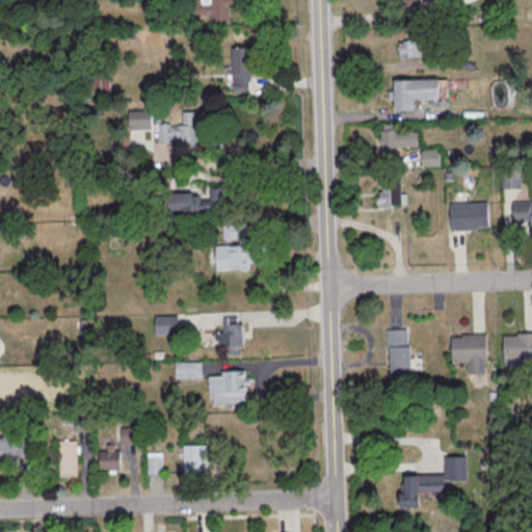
[(212,0),(235,0),(235,8),(230,8),(230,23),(211,23),(211,16),(174,17),(174,0),(197,0),(197,6),(212,5),(212,0)]
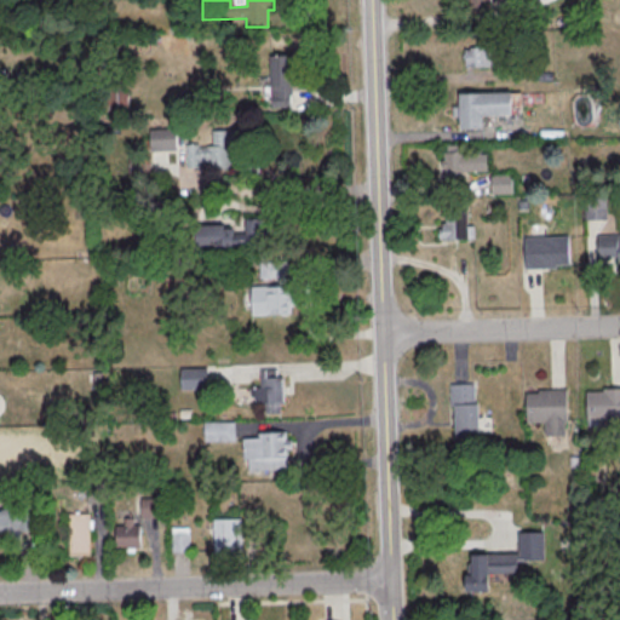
[(464,67),(494,67),(494,47),(464,47),(464,67)]
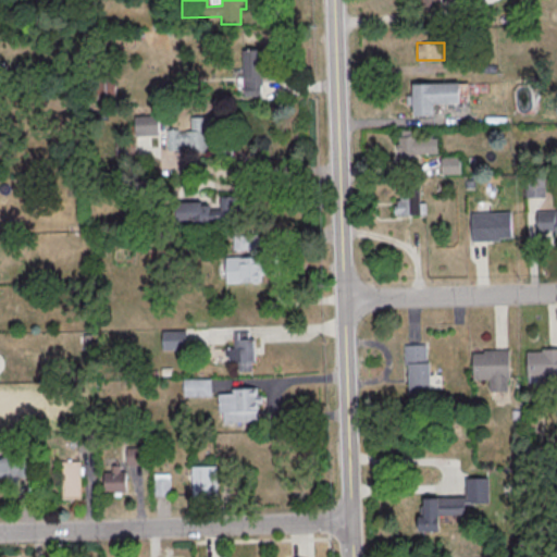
[(244,51),(245,98),(261,98),(261,87),(264,87),(263,65),(269,65),(269,51),(244,51)]
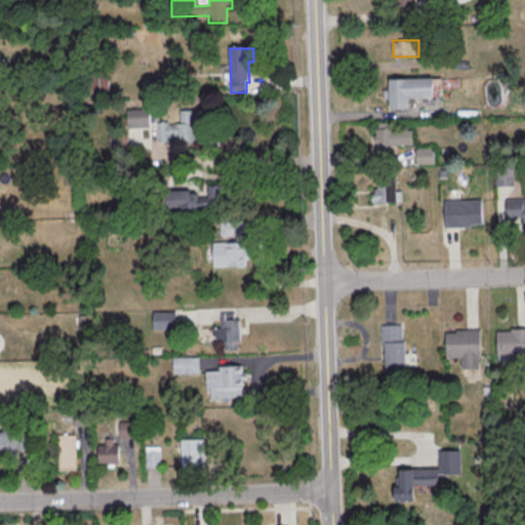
[(108,92),(108,76),(95,76),(95,92),(108,92)]
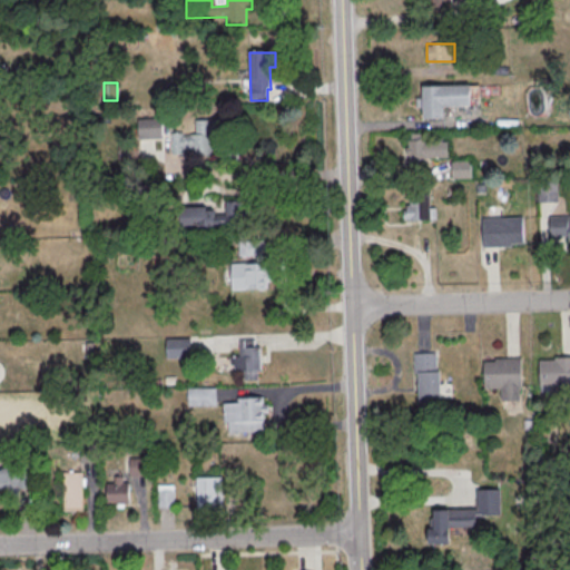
[(423,88),(472,86),(472,108),(445,108),(445,120),(424,120),(424,109),(418,109),(416,100),(423,99),(423,88)]
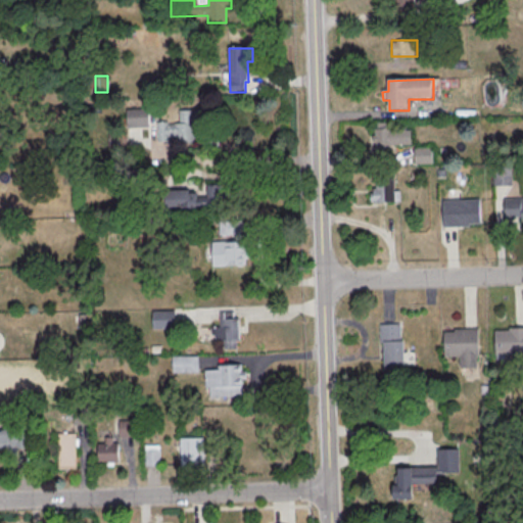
[(128,130),(149,130),(149,108),(128,108),(128,130)]
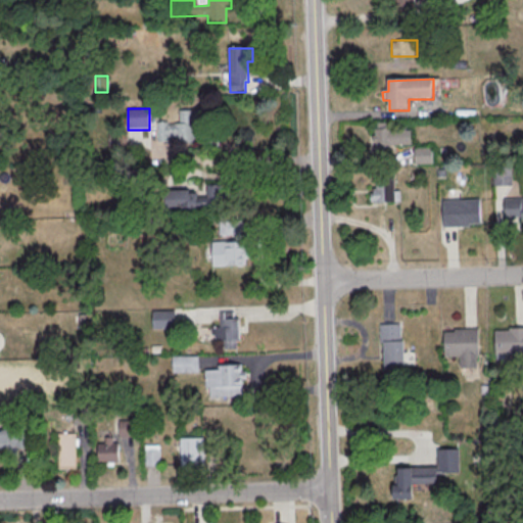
[(179,111),(204,109),(205,127),(195,128),(195,144),(175,145),(175,143),(158,144),(157,124),(169,124),(169,126),(180,126),(179,111)]
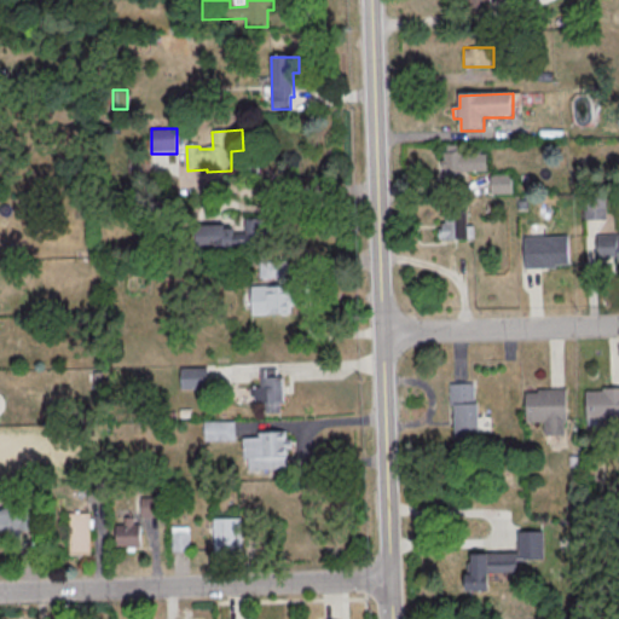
[(486,174),(486,152),(463,152),(463,145),(443,145),(443,174),(486,174)]
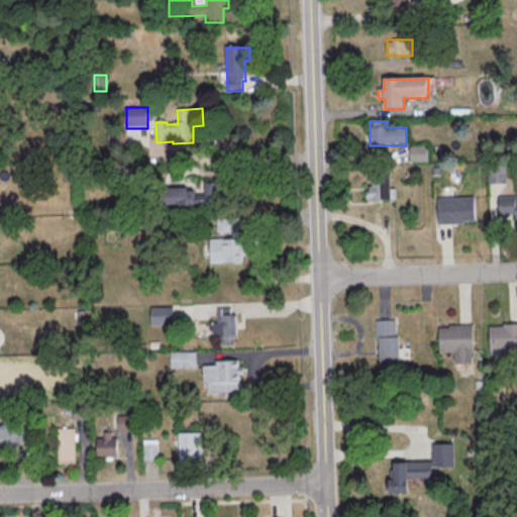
[(427,162),(427,145),(409,145),(409,162),(427,162)]
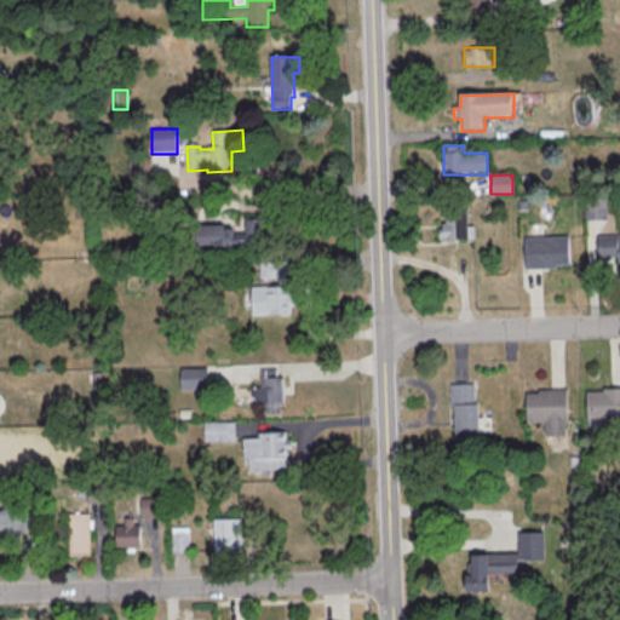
[(586,219),(607,219),(607,199),(586,199),(586,219)]
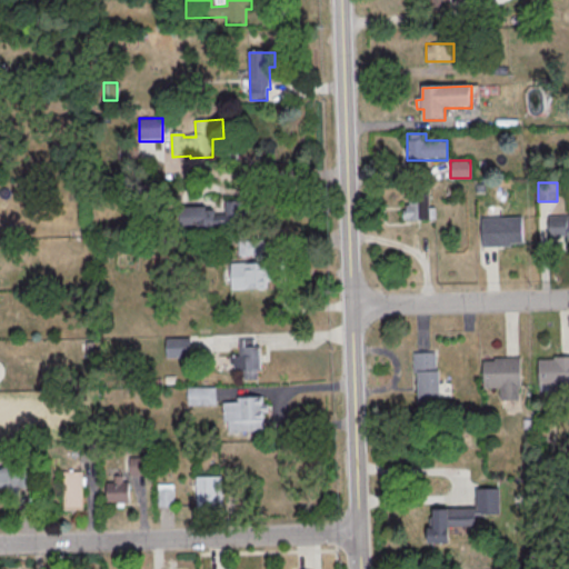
[(431,219),(430,195),(403,195),(405,220),(431,219)]
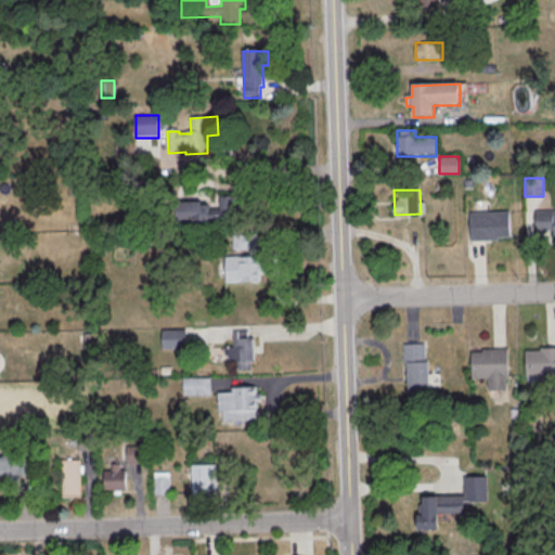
[(236,202),(175,202),(175,224),(236,223),(236,202)]
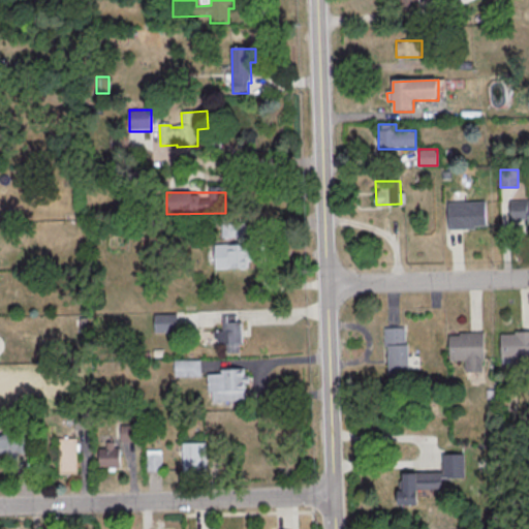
[(446,201),(485,200),(486,225),(474,225),(474,228),(447,229),(446,201)]
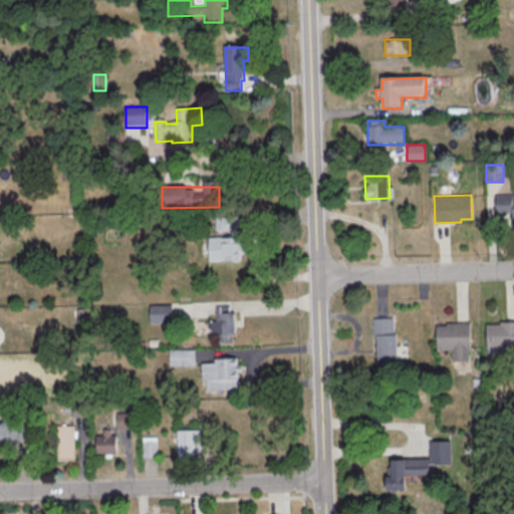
[(496,196),(513,195),(513,220),(513,221),(513,215),(496,215),(496,196)]
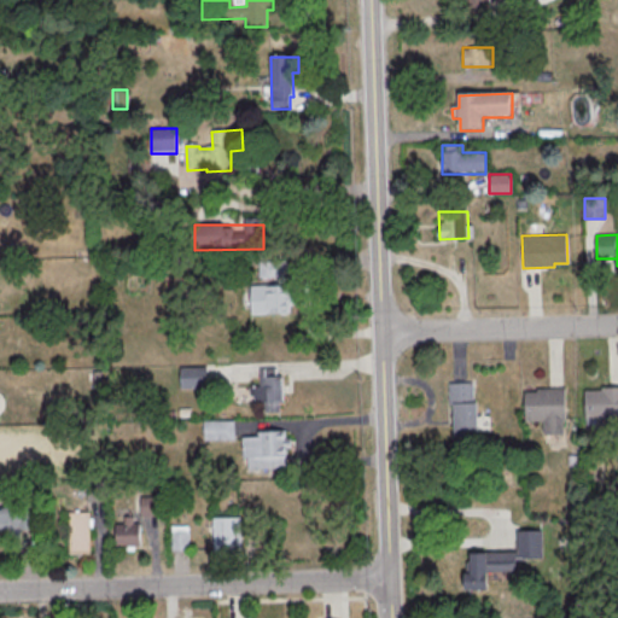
[(258,277),(290,277),(290,261),(258,261),(258,277)]
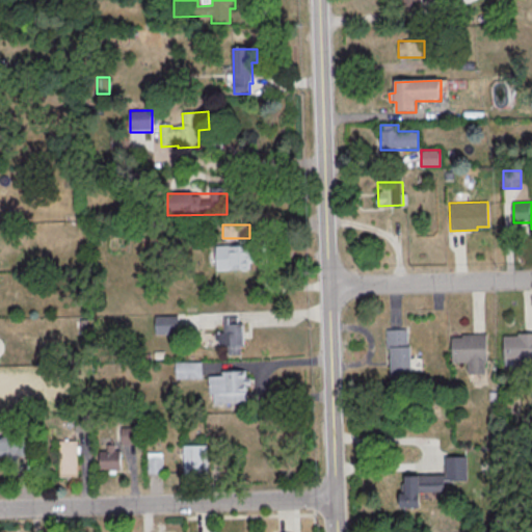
[(215,269),(254,269),(254,245),(215,245),(215,269)]
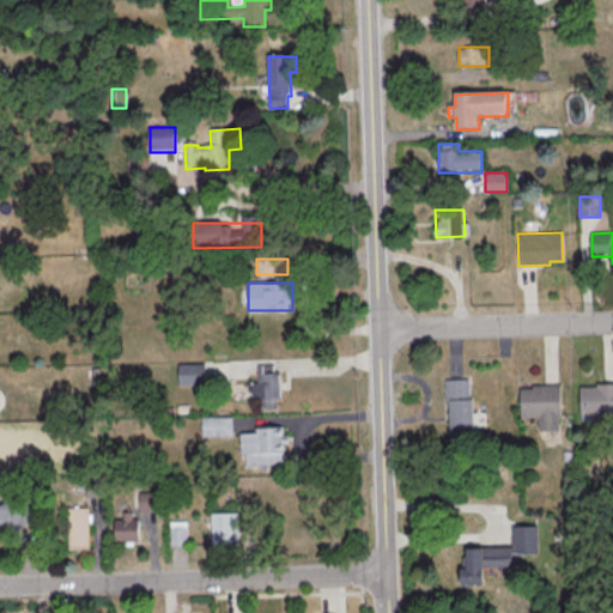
[(180,366),(206,366),(206,376),(206,387),(180,387),(180,366)]
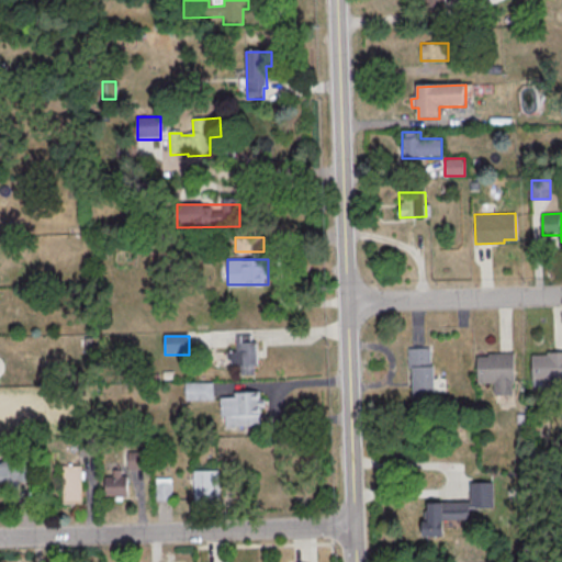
[(237,337),(251,336),(251,344),(257,344),(258,367),(255,367),(255,377),(242,377),(242,368),(233,368),(232,352),(237,352),(237,337)]
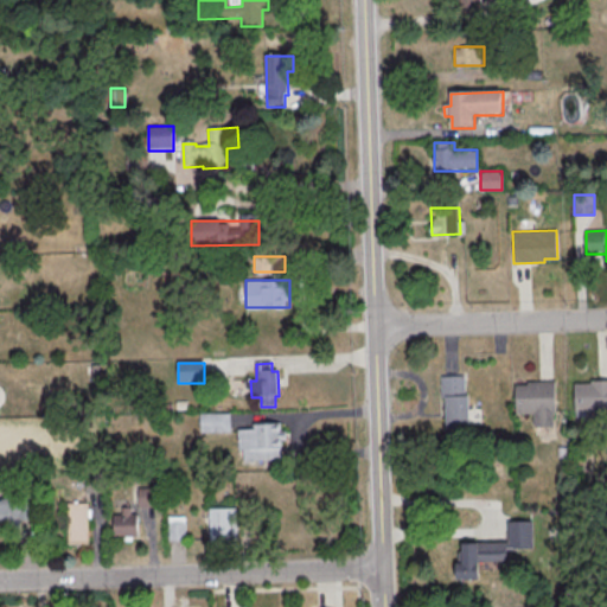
[(442,378),(466,378),(466,397),(470,397),(470,433),(447,434),(446,400),(442,400),(442,378)]
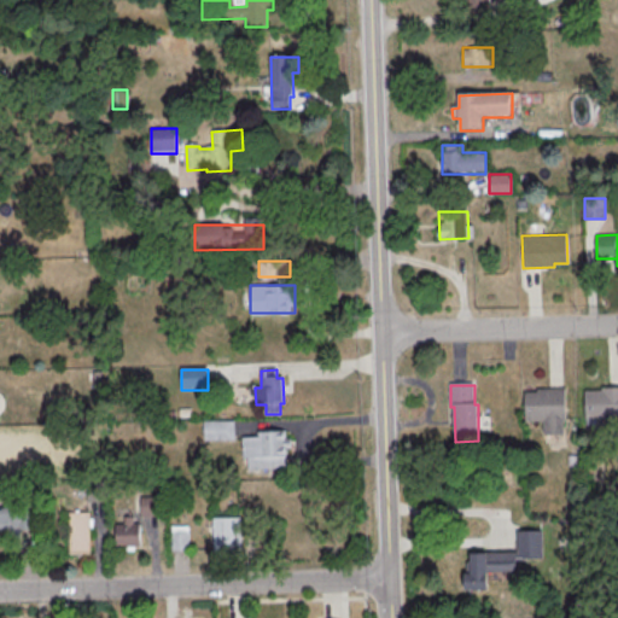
[(586,390),(602,390),(602,386),(617,386),(617,418),(586,419),(586,390)]
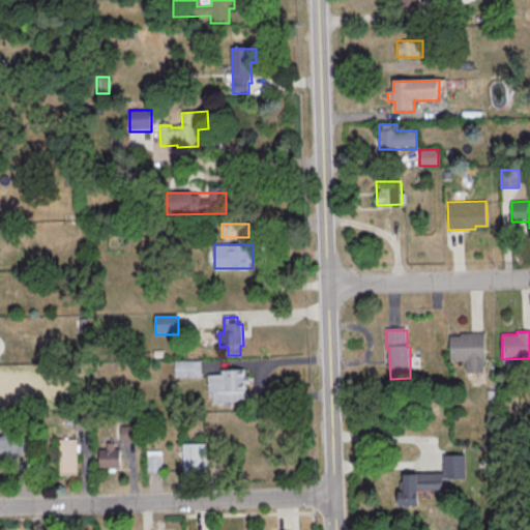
[(450,335),(461,335),(461,332),(484,332),(484,359),(450,360),(450,335)]
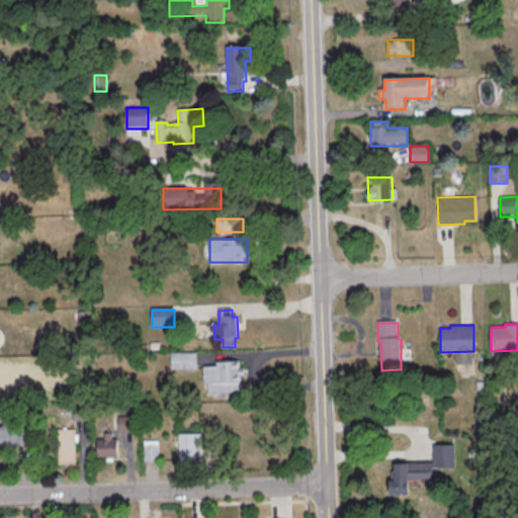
[(171,354),(197,354),(197,360),(197,369),(172,370),(171,354)]
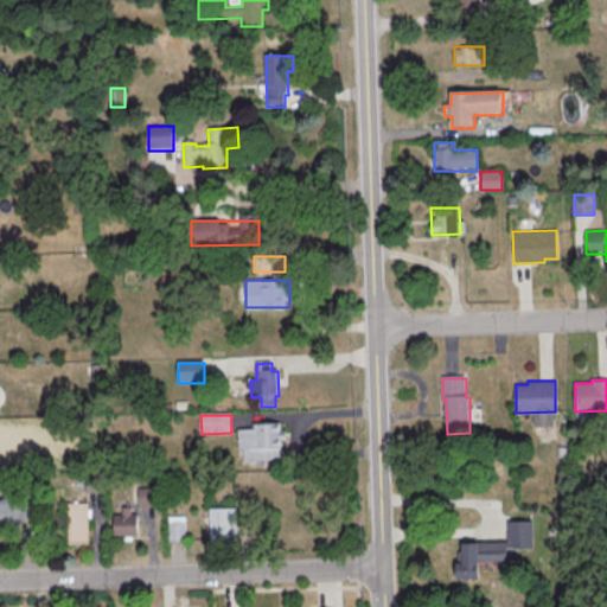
[(255,426),(280,425),(282,461),(244,462),(244,452),(240,452),(238,432),(255,430),(255,426)]
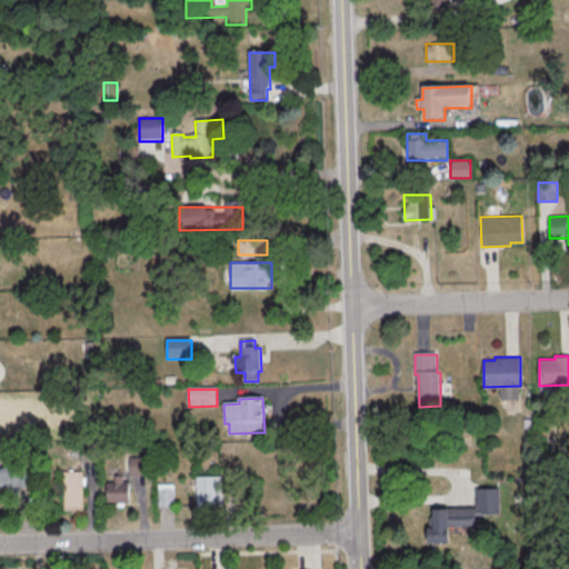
[(130,459),(146,459),(146,477),(130,477),(130,459)]
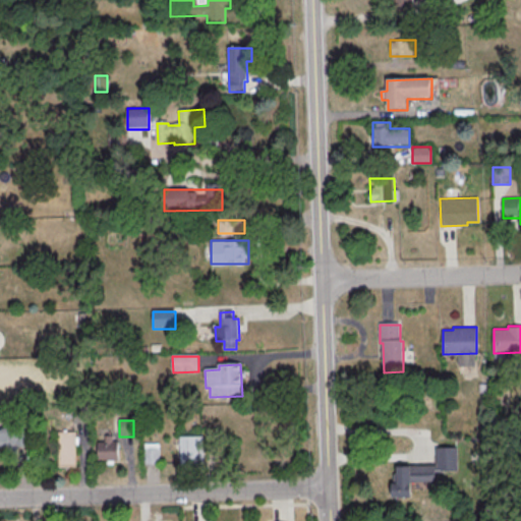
[(0,427),(0,446),(30,447),(30,427),(0,427)]
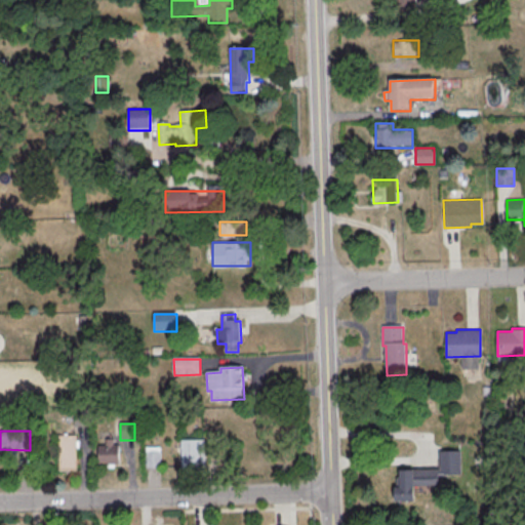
[(77,434),(59,434),(59,470),(77,470),(77,434)]
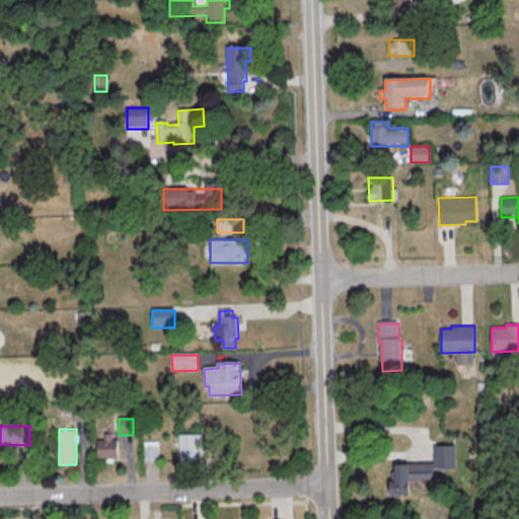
[(98,442),(98,461),(119,461),(118,442),(113,442),(113,435),(105,435),(105,441),(98,442)]
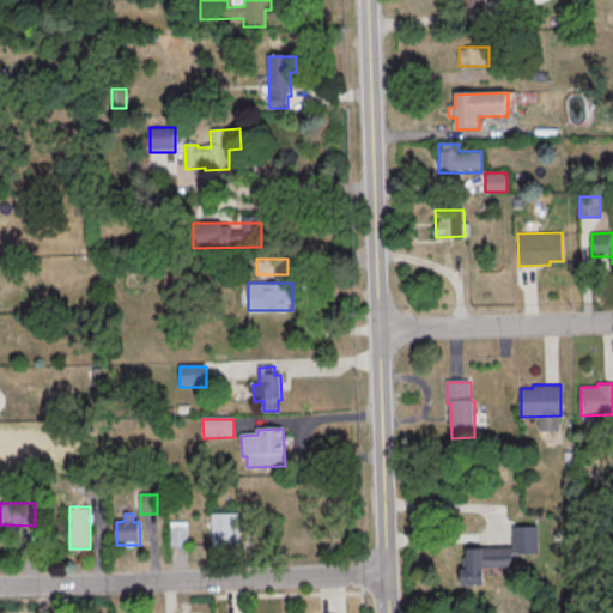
[(212,515),(240,515),(241,547),(213,547),(212,515)]
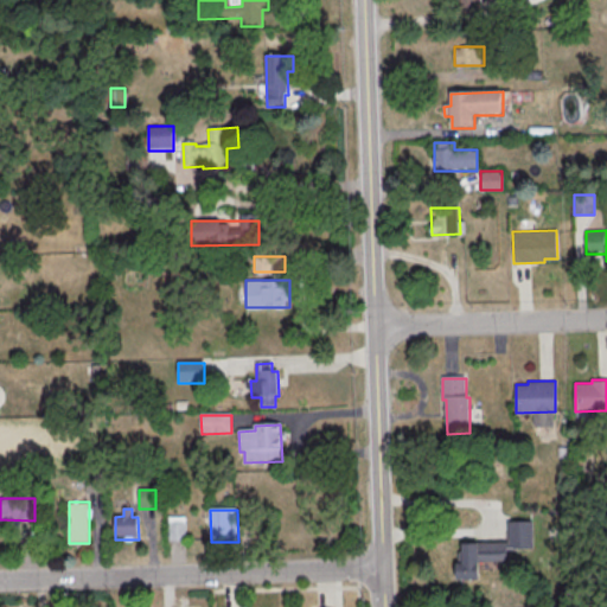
[(168,518),(186,517),(187,542),(170,542),(168,518)]
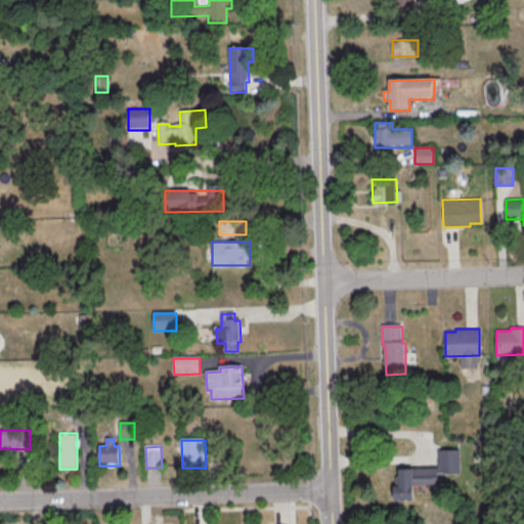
[(438,452),(461,451),(462,475),(439,476),(439,485),(415,486),(415,503),(395,503),(395,488),(400,488),(399,471),(439,470),(438,452)]
